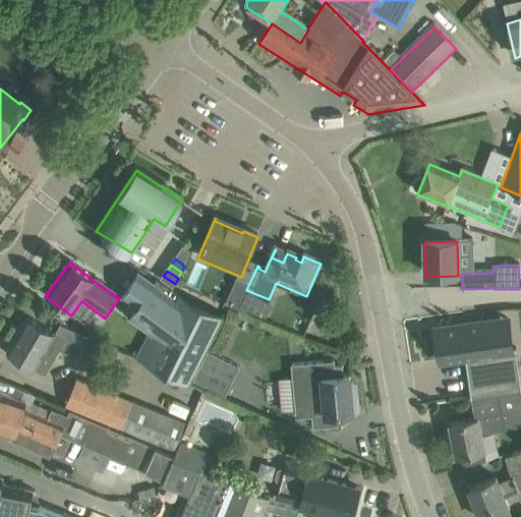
[(175,284),(163,276),(160,281),(173,290),(175,284)]
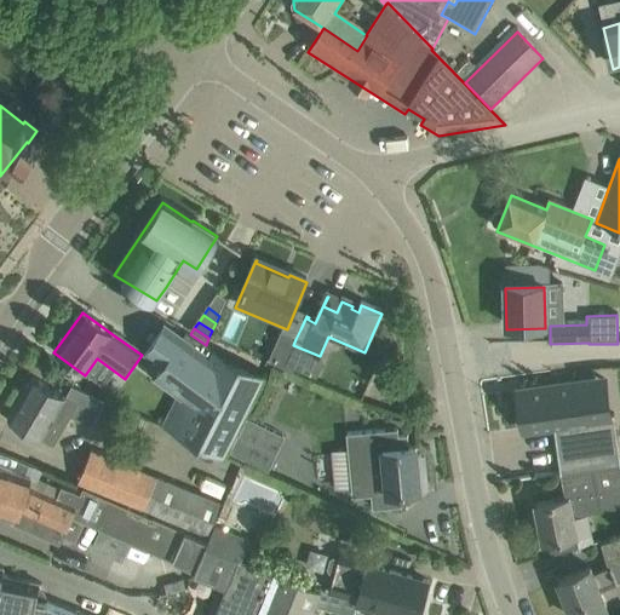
[(282,333),(268,365),(283,372),(293,345),(296,339),(282,333)]
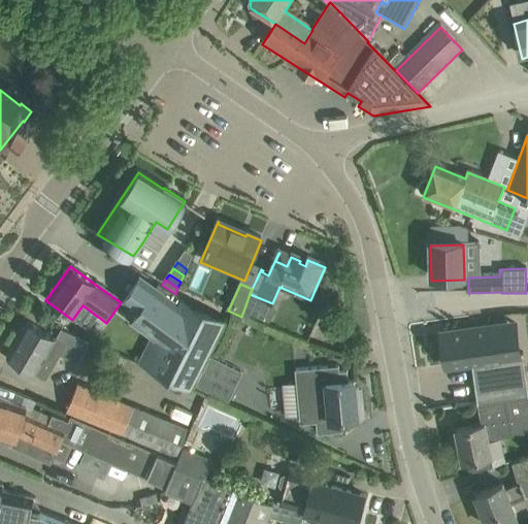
[(194,387),(225,322),(176,295),(174,298),(156,289),(137,315),(131,309),(125,319),(130,324),(151,338),(137,365),(191,392),(194,387)]
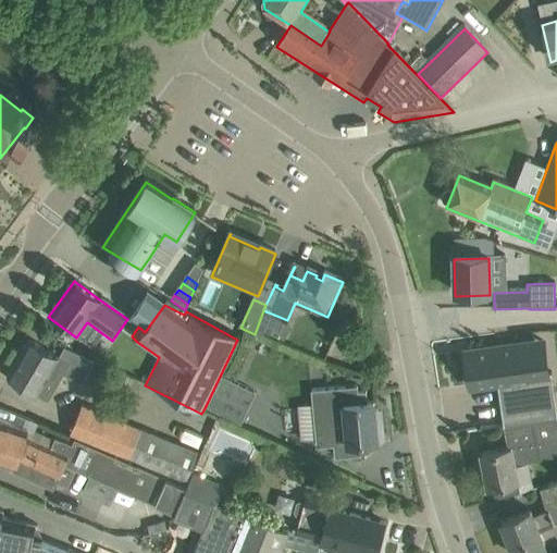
[(19,360),(8,379),(26,390),(48,403),(59,384),(63,377),(81,388),(95,365),(64,351),(59,359),(48,353),(29,342),(19,360)]
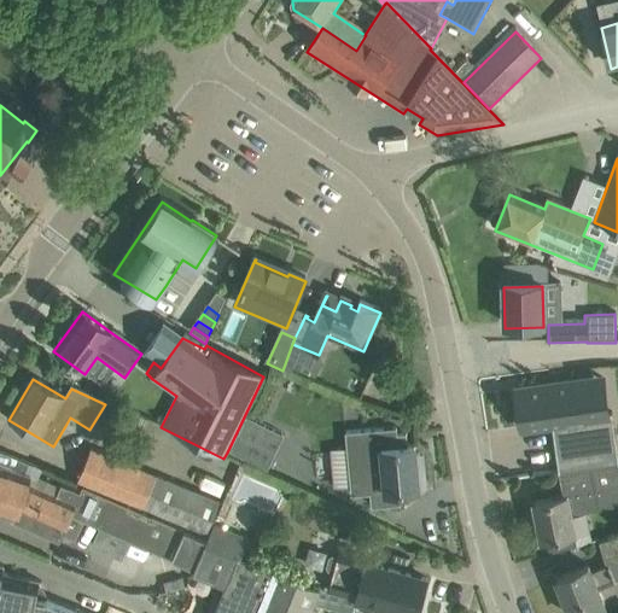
[(588,384),(517,392),(519,408),(518,408),(519,414),(522,430),(551,426),(557,473),(617,465),(617,450),(614,416),(610,416),(604,416),(599,381),(588,384)]
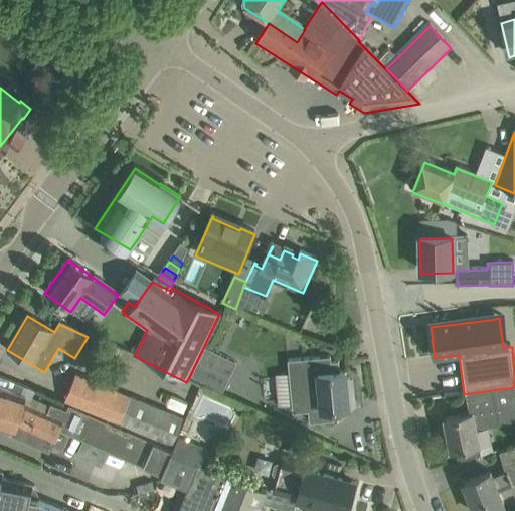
[(222,394),(236,365),(205,350),(191,378),(222,394)]
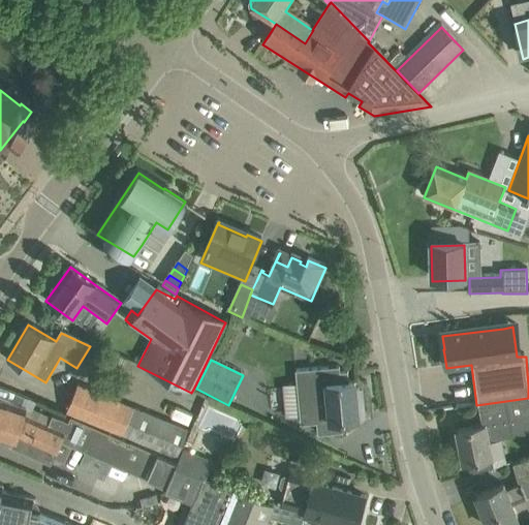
[(318,437),(343,434),(342,423),(365,421),(363,399),(356,400),(355,383),(349,384),(348,374),(340,375),(339,369),(296,372),(300,427),(317,426),(318,437)]
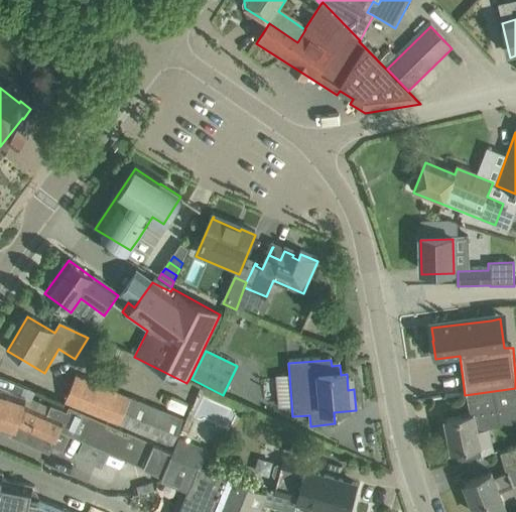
[(76,378),(65,404),(173,448),(183,422),(76,378)]
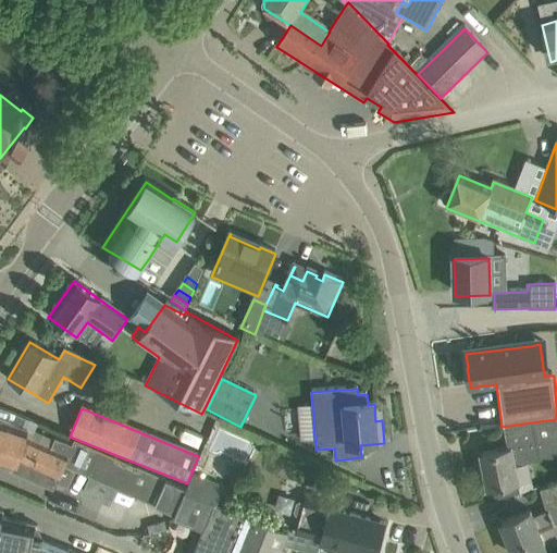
[(484,471),(477,472),(482,496),(493,494),(495,502),(517,495),(525,493),(522,480),(515,482),(511,468),(556,457),(556,420),(504,428),(504,429),(506,429),(509,450),(481,455),(484,471)]
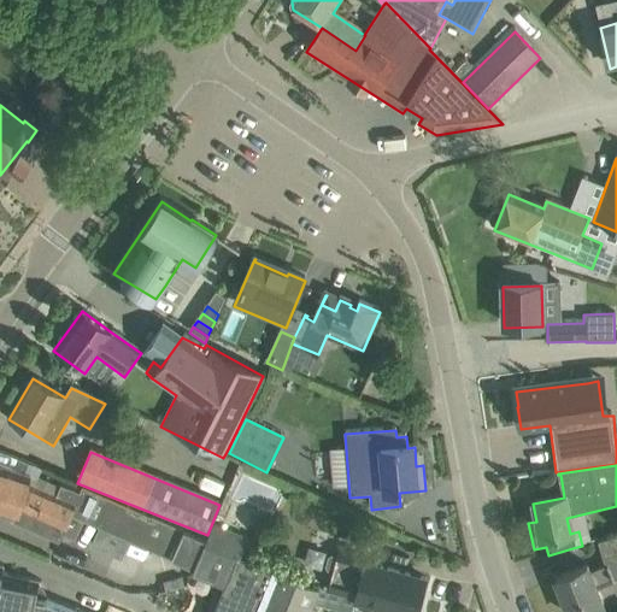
[(84,522),(194,571),(195,571),(207,545),(207,542),(184,534),(166,527),(152,519),(151,522),(106,501),(82,490),(80,496),(69,492),(69,490),(60,487),(54,498),(28,486),(31,478),(0,468),(0,512),(17,518),(15,524),(59,543),(72,516),(84,522)]
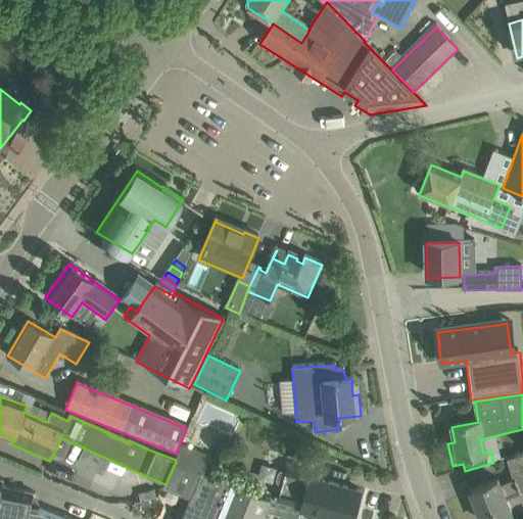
[(180,449),(176,460),(176,462),(206,475),(211,462),(180,449)]
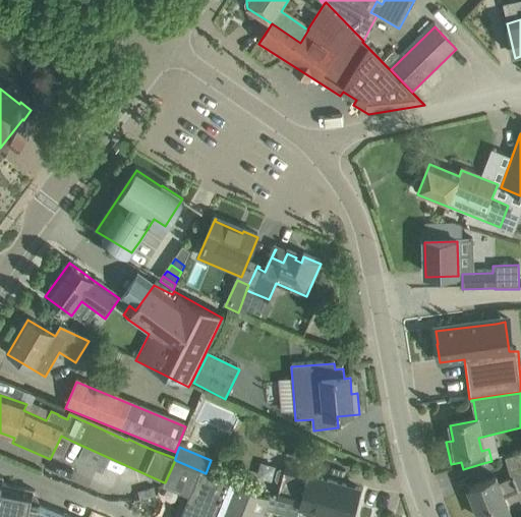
[(520,455),(505,460),(511,480),(520,476),(520,455)]
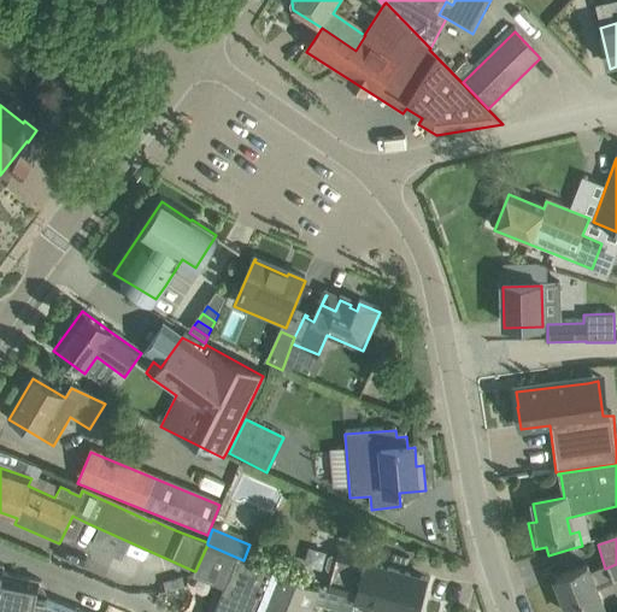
[(195,571),(194,571),(193,574),(225,587),(216,611),(311,611),(319,590),(244,560),(207,545),(195,571)]
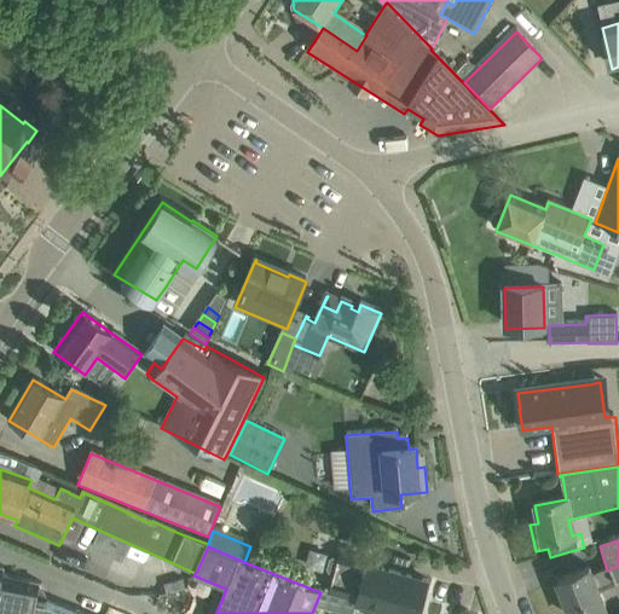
[(418,613),(427,584),(369,568),(370,562),(340,554),(337,561),(333,560),(329,562),(327,572),(328,575),(334,577),(329,595),(357,602),(357,606),(388,613),(418,613)]
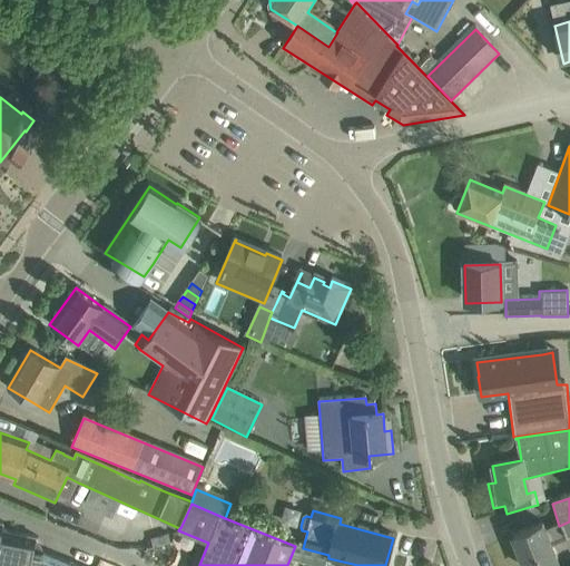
[(569,521),(559,526),(546,532),(542,525),(513,537),(524,565),(552,565),(556,564),(549,548),(567,540),(566,538),(569,536),(569,521)]
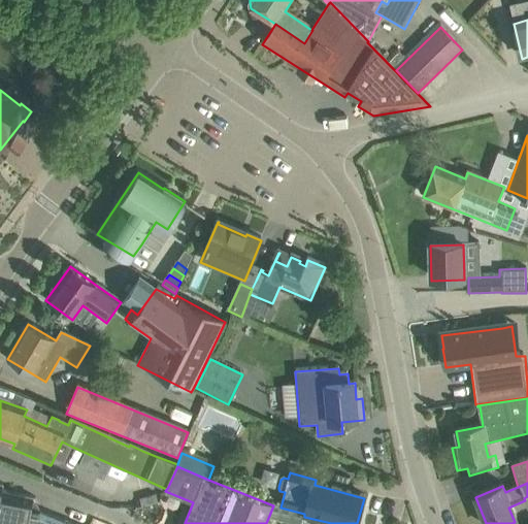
[(0,486),(0,509),(31,515),(31,514),(34,499),(2,493),(3,487),(0,486)]
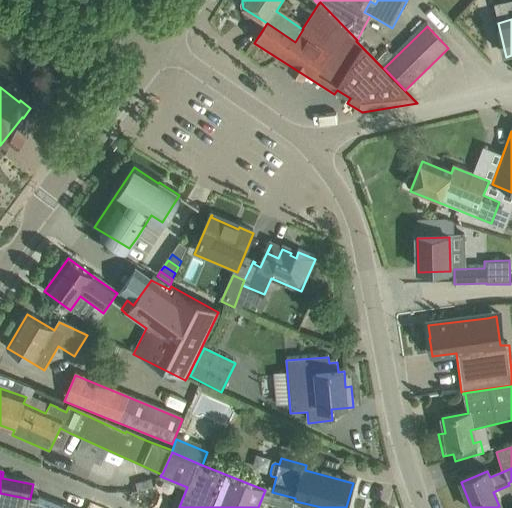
[(151,480),(134,484),(137,492),(153,489),(151,480)]
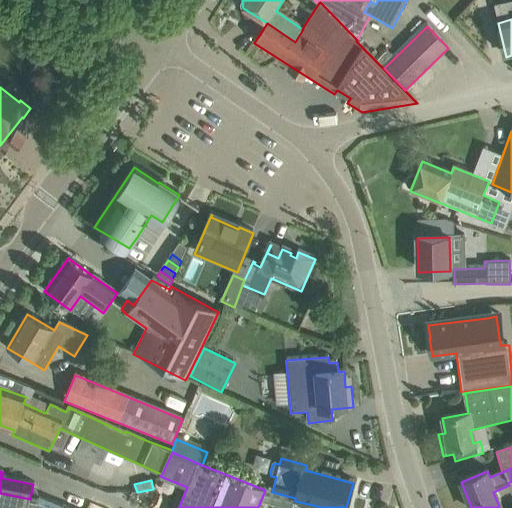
[(62,507),(38,498),(37,500),(30,498),(30,499),(0,493),(0,507),(62,507)]
